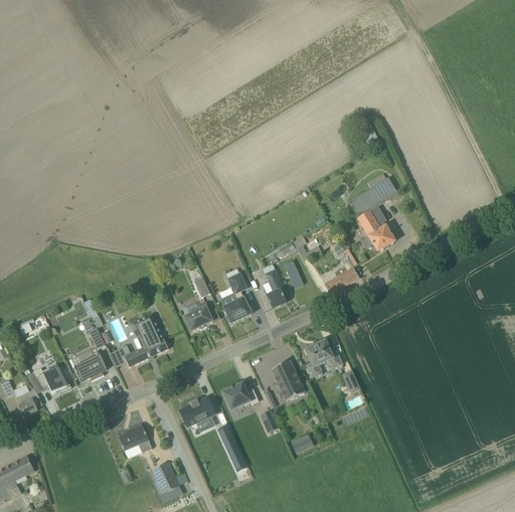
[(361,128),(368,142),(377,137),(370,123),(361,128)]
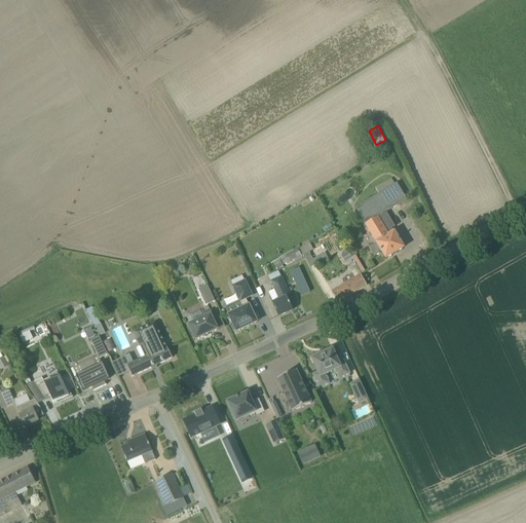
[(355,206),(366,222),(365,222),(376,239),(369,245),(375,254),(382,249),(386,256),(404,245),(391,225),(395,224),(386,210),(407,196),(397,180),(355,206)]
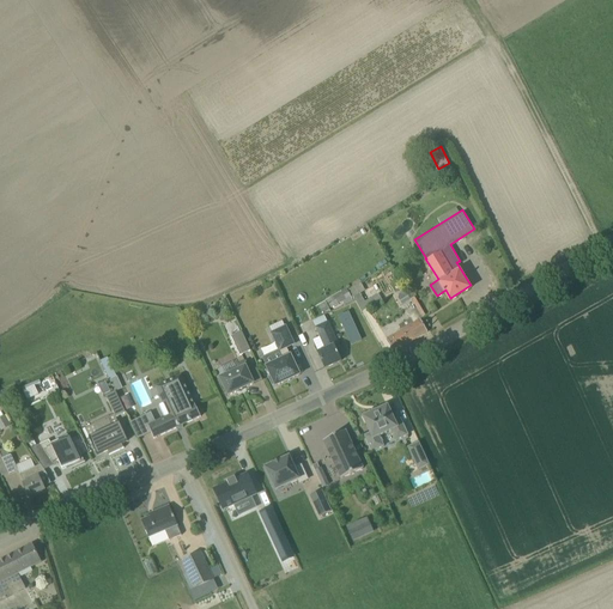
[(362,281),(360,280),(349,286),(362,309),(382,297),(378,291),(370,296),(365,287),(366,286),(364,280),(362,281)]
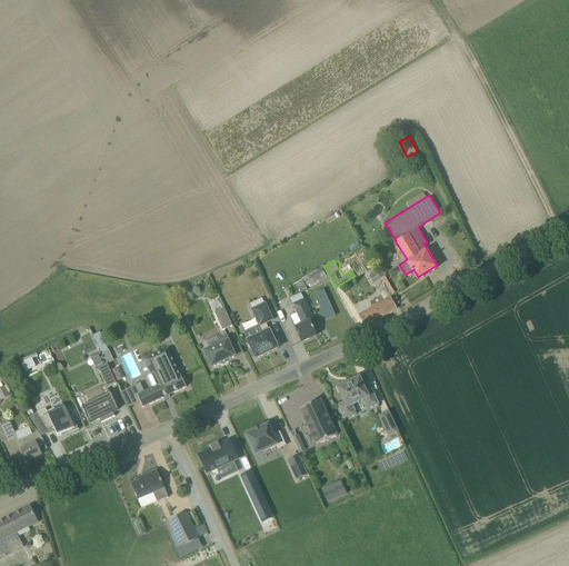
[(381,275),(387,271),(382,265),(378,268),(381,275)]
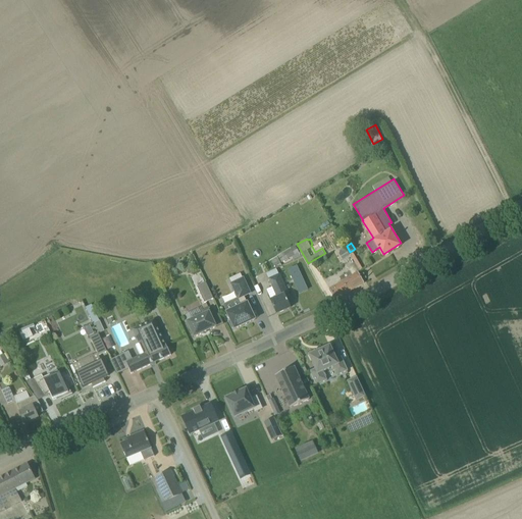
[(281,260),(298,250),(295,244),(277,254),(281,260)]
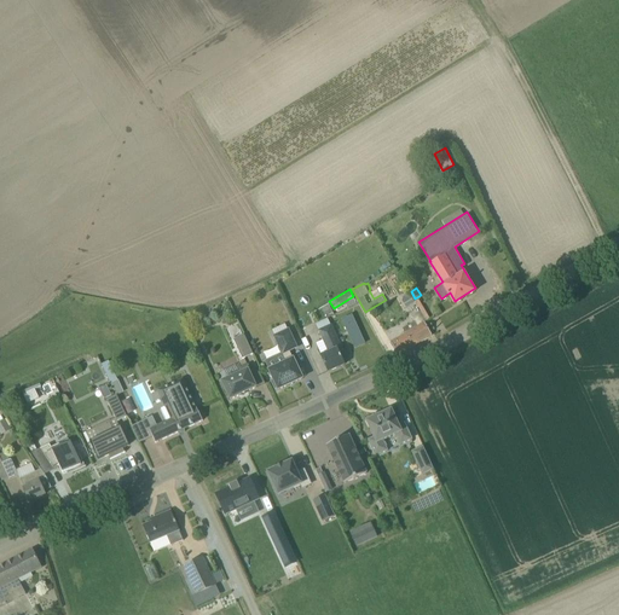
[(406,305),(415,300),(409,290),(404,294),(403,299),(406,305)]
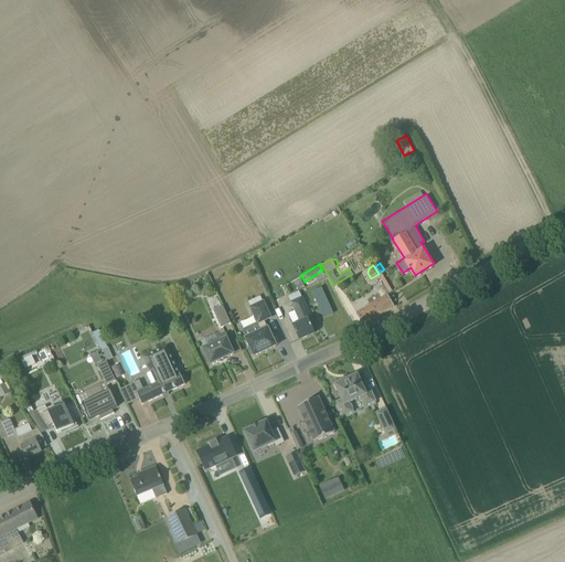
[(371,303),(356,310),(363,321),(394,304),(387,292),(388,290),(383,282),(375,286),(379,290),(368,297),(371,303)]
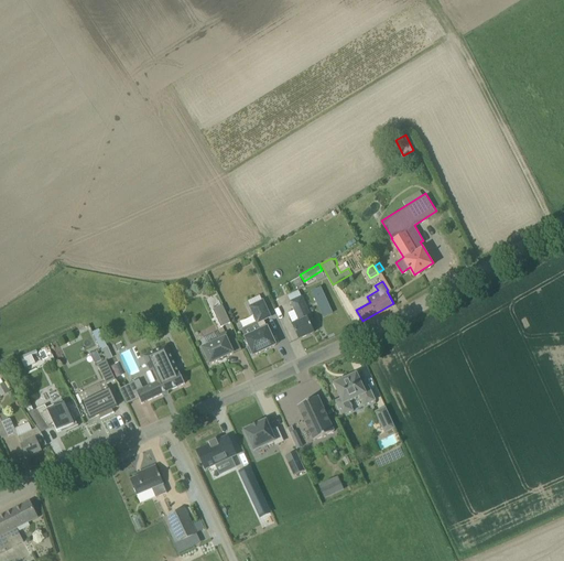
[(322,284),(312,289),(323,315),(333,311),(322,284)]
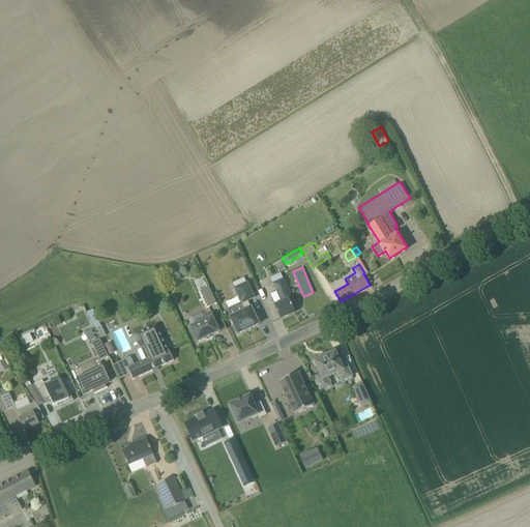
[(282,300),(275,302),(281,316),(295,310),(289,297),(292,295),(284,275),(272,280),(276,289),(282,300)]
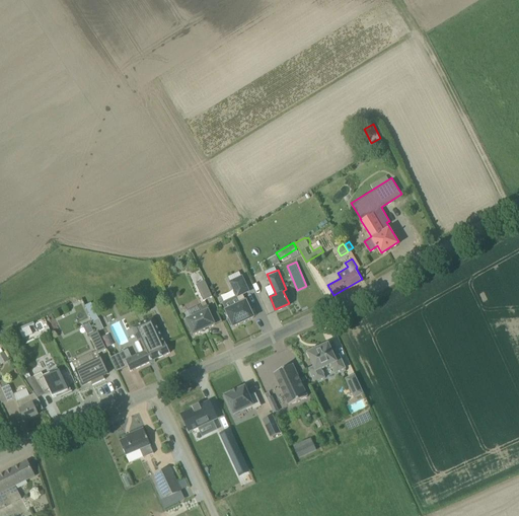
[(241,274),(230,279),(230,280),(236,293),(222,300),(225,308),(229,316),(228,317),(231,323),(232,323),(233,324),(241,321),(246,319),(246,318),(253,315),(246,299),(245,299),(242,292),(248,289),(241,274)]
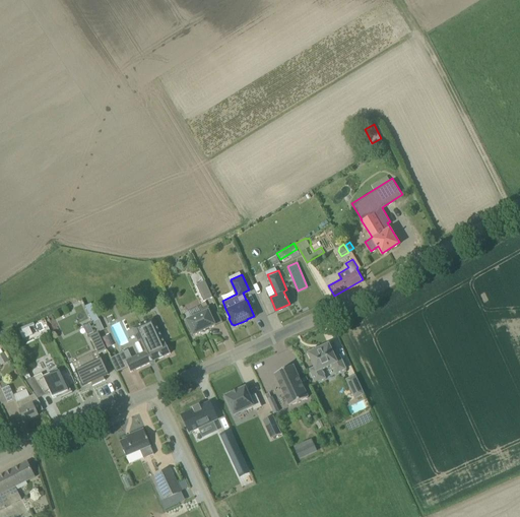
[(204,280),(196,284),(203,300),(212,296),(204,280)]
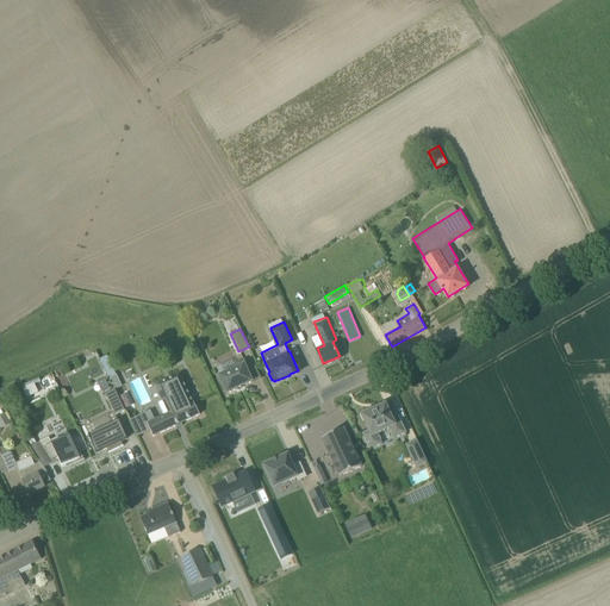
[(98,366),(98,355),(88,355),(87,364),(98,366)]
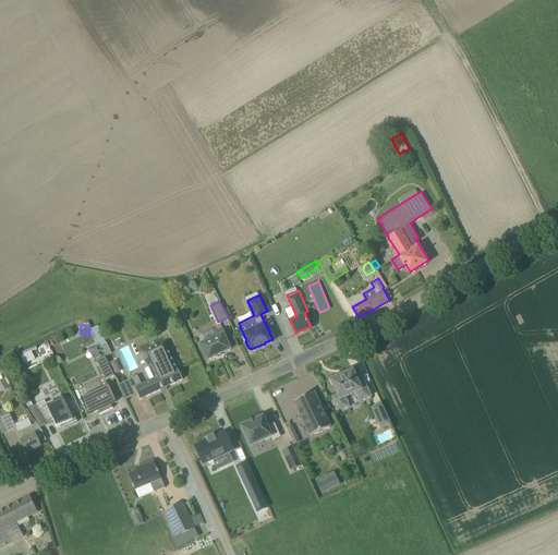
[(228,336),(223,326),(214,330),(216,335),(199,342),(207,358),(231,347),(226,336),(228,336)]
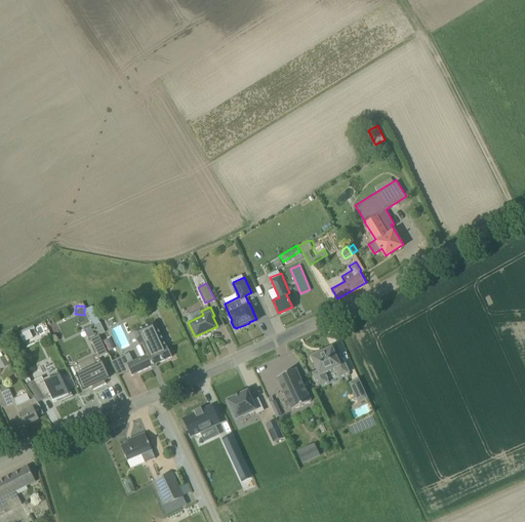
[(131,373),(171,355),(155,319),(134,329),(146,354),(126,362),(131,373)]
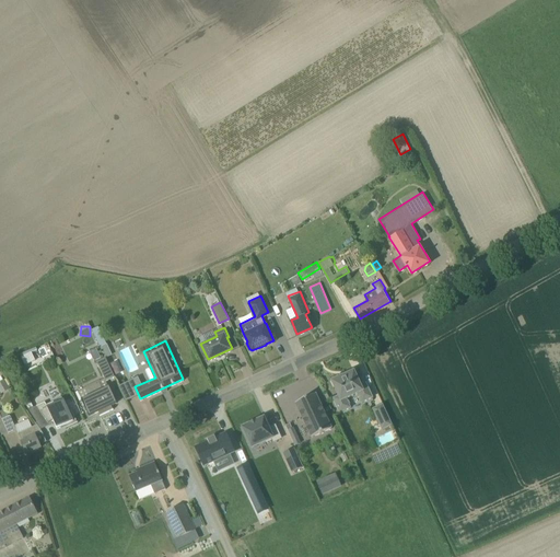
[(106,356),(113,352),(107,341),(101,345),(106,356)]
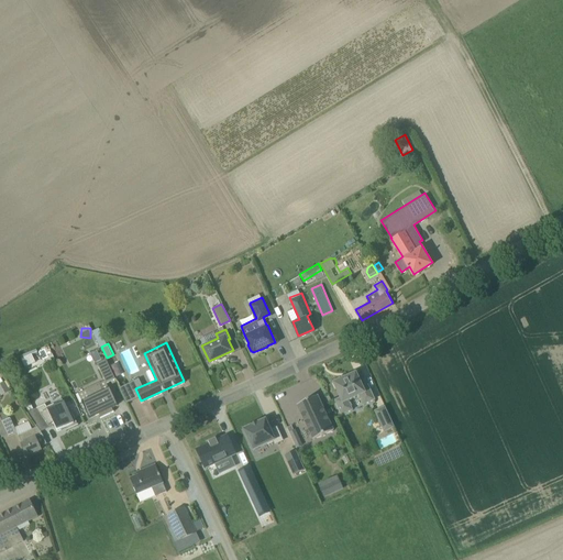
[(97,362),(107,382),(116,377),(106,358),(97,362)]
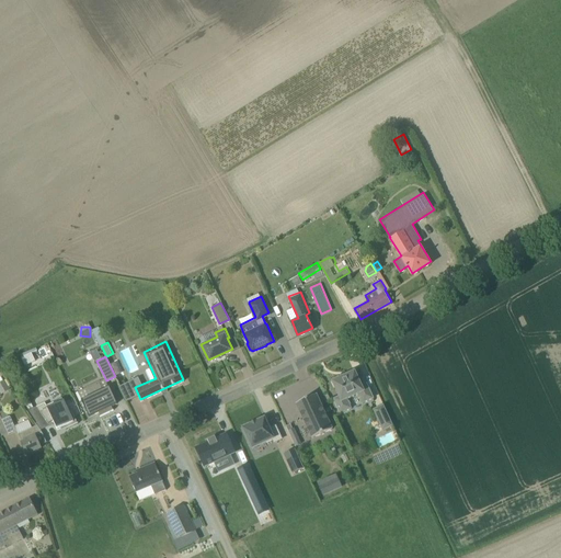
[(339,395),(334,397),(341,410),(351,406),(346,397),(358,391),(363,400),(373,396),(366,382),(362,384),(355,369),(332,379),(339,395)]
